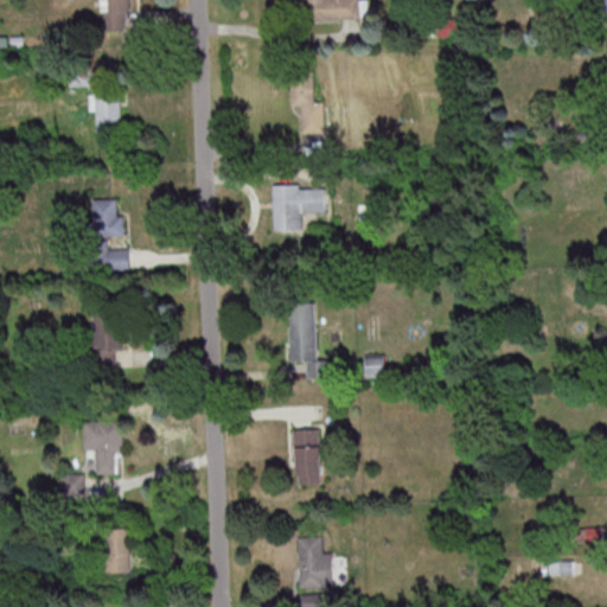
[(104,0),(132,0),(133,13),(106,14),(104,0)]
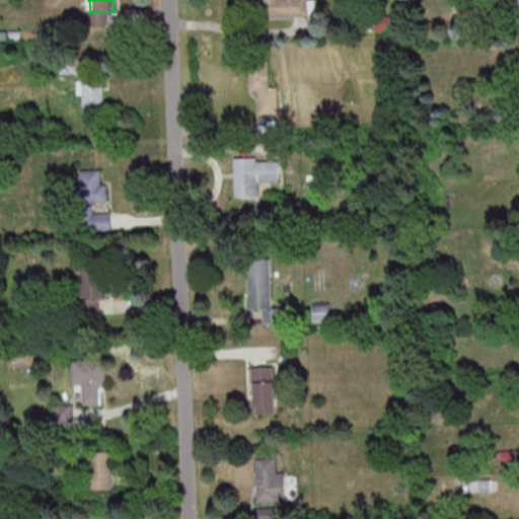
[(254,0),(278,0),(280,22),(256,24),(254,0)]
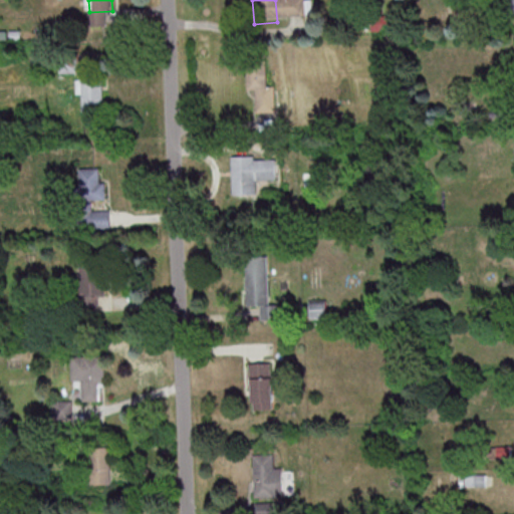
[(388,16),(372,16),(372,28),(388,28),(388,16)]
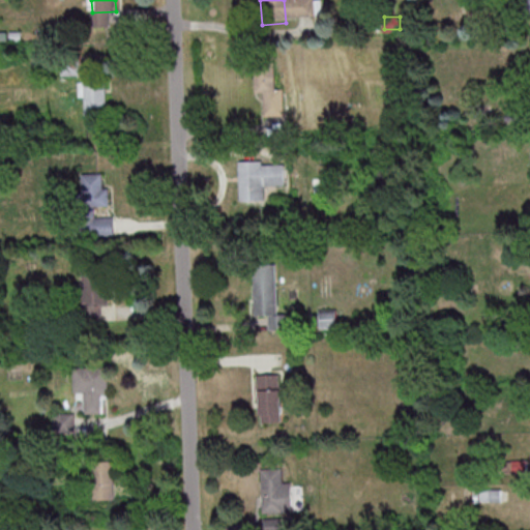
[(253,64),(276,63),(278,112),(255,113),(253,64)]
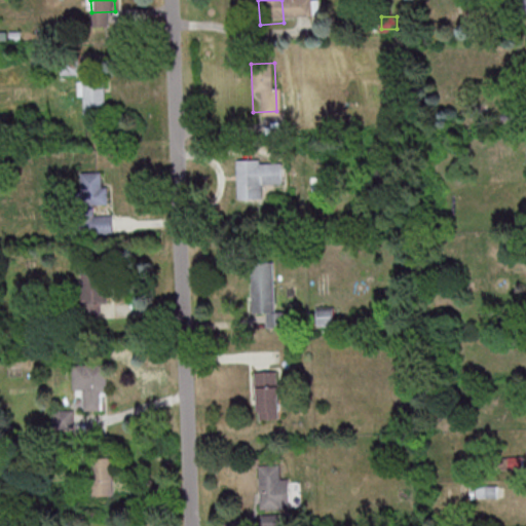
[(80,70),(92,70),(94,76),(103,75),(104,102),(109,102),(110,116),(82,117),(80,70)]
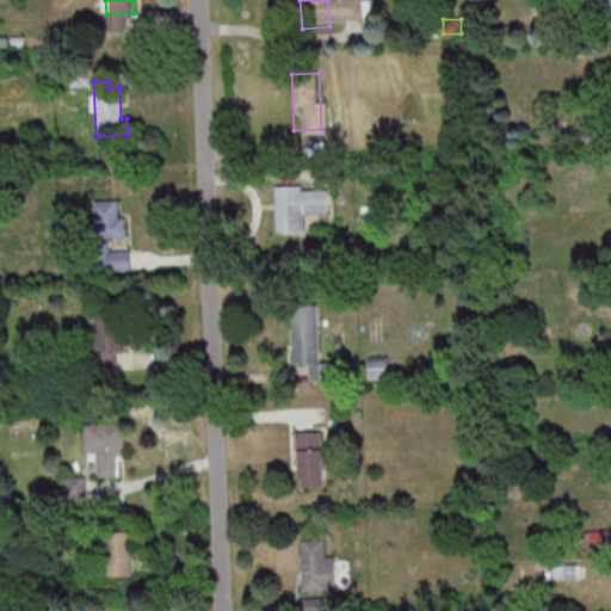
[(275,181),(302,180),(304,235),(277,236),(275,181)]
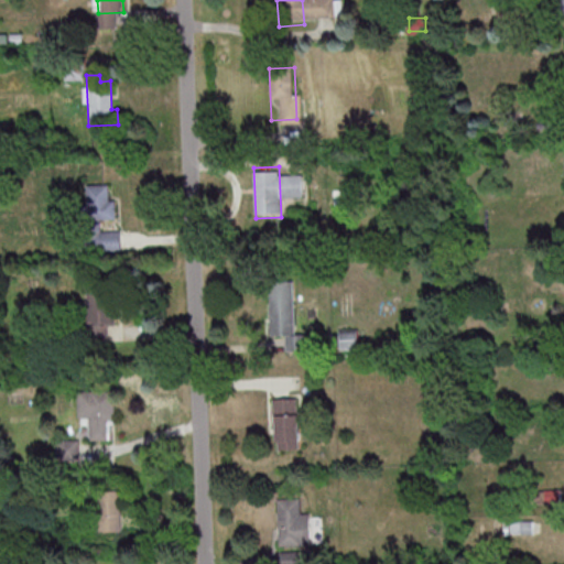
[(86,185),(108,185),(109,201),(115,201),(116,220),(99,220),(100,232),(119,231),(119,250),(82,251),(80,234),(87,232),(87,224),(80,224),(80,206),(87,205),(86,185)]
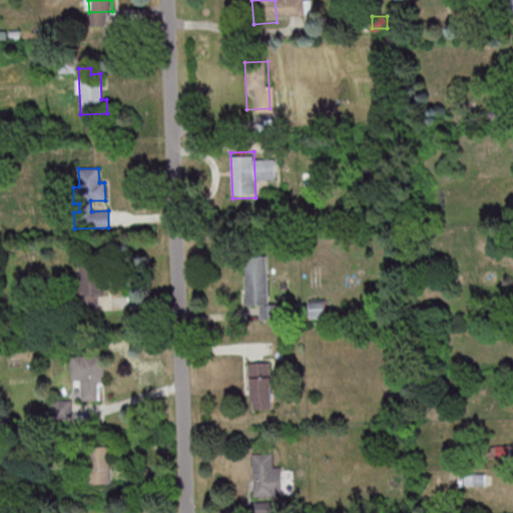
[(243,259),(266,258),(269,304),(245,305),(243,259)]
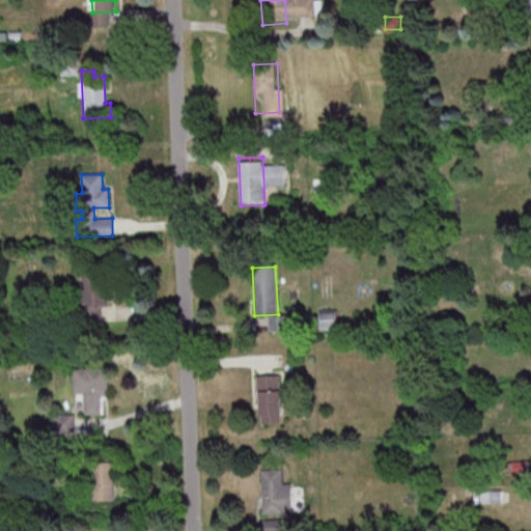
[(81,271),(104,270),(107,317),(83,319),(81,271)]
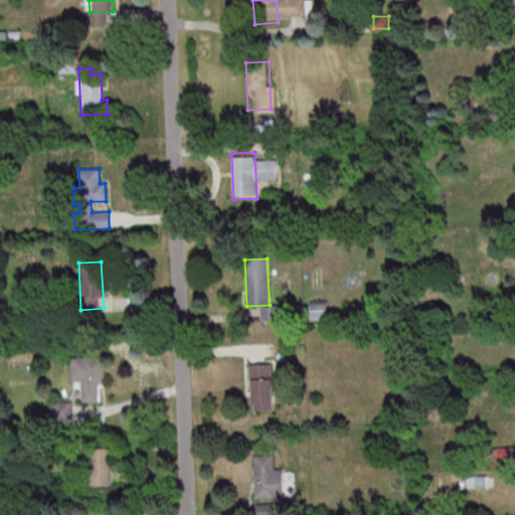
[(310,301),(310,318),(329,318),(329,301),(310,301)]
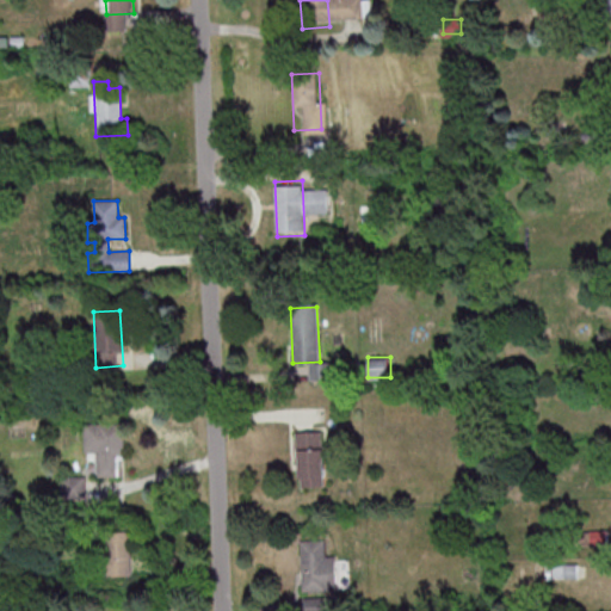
[(96,424),(123,421),(125,477),(98,479),(96,424)]
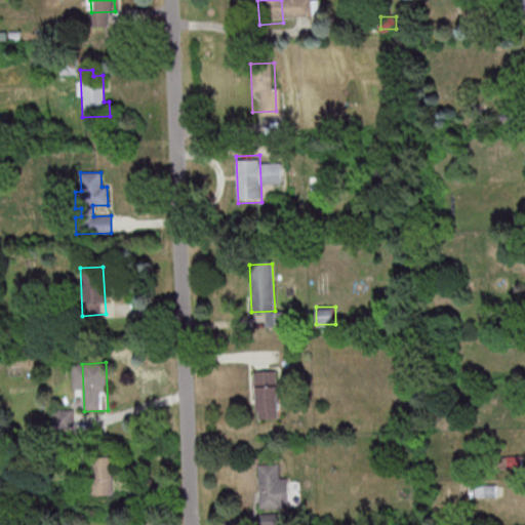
[(253,372),(277,371),(279,418),(255,419),(253,372)]
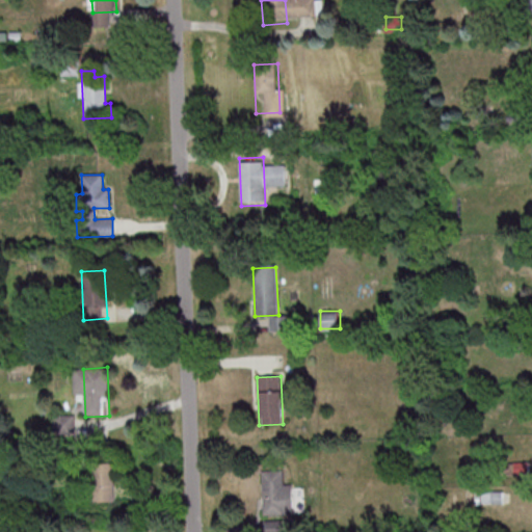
[(74,432),(74,415),(55,415),(55,432),(74,432)]
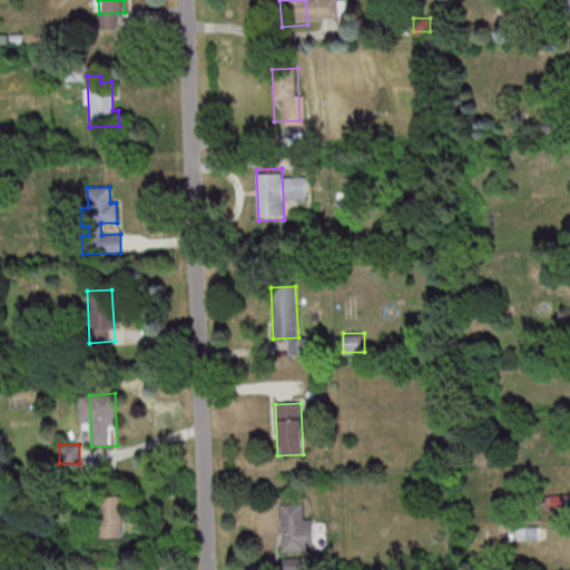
[(98,497),(120,495),(121,538),(99,539),(98,497)]
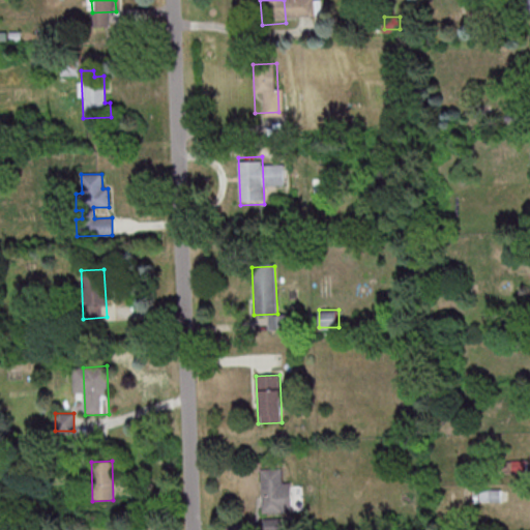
[(258,467),(280,466),(280,480),(287,480),(289,510),(260,511),(258,467)]
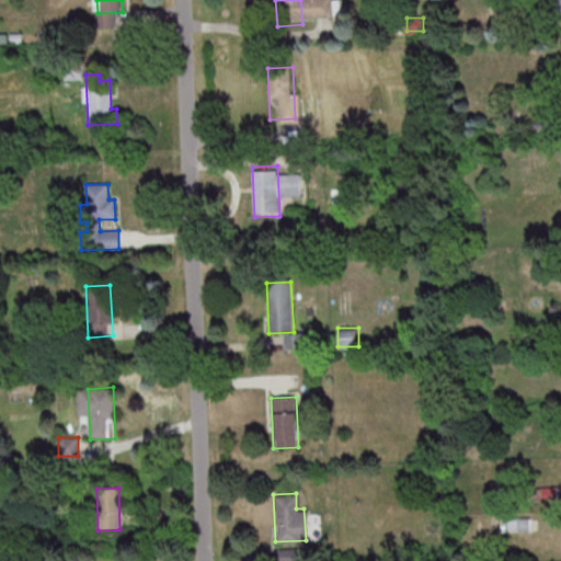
[(512,519),(512,529),(529,529),(529,519),(512,519)]
